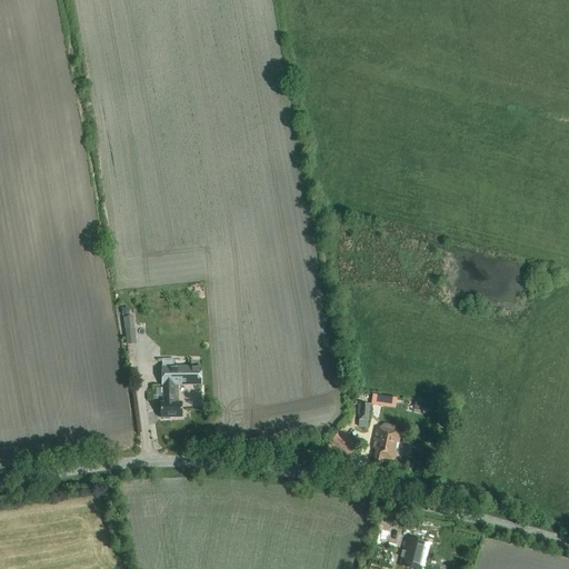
[(135,329),(126,331),(126,339),(136,338),(135,329)]
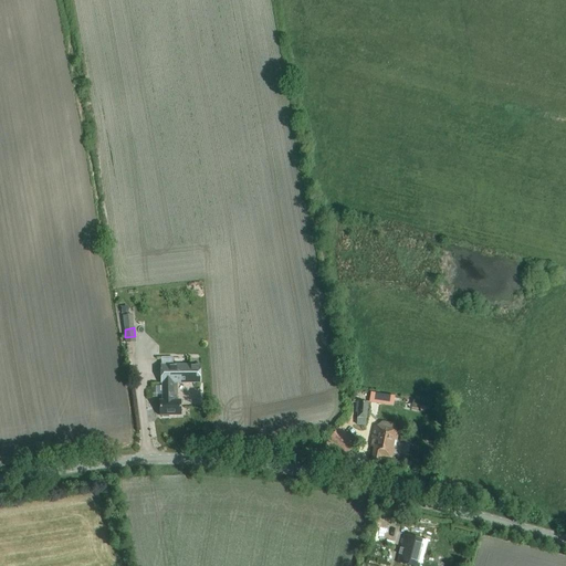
[(180,400),(177,400),(177,383),(200,383),(200,364),(174,365),(173,357),(160,357),(160,365),(160,383),(161,383),(161,400),(159,400),(159,415),(161,415),(161,418),(169,418),(169,415),(180,415),(180,400)]
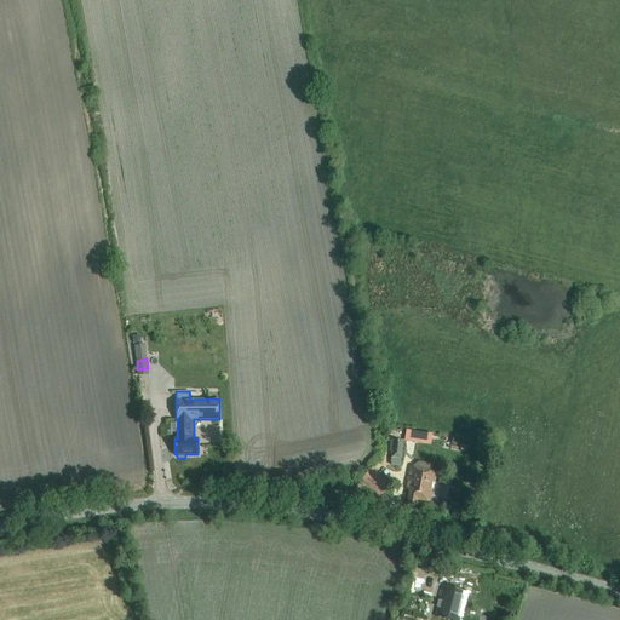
[(435,442),(436,431),(408,430),(408,442),(435,442)]
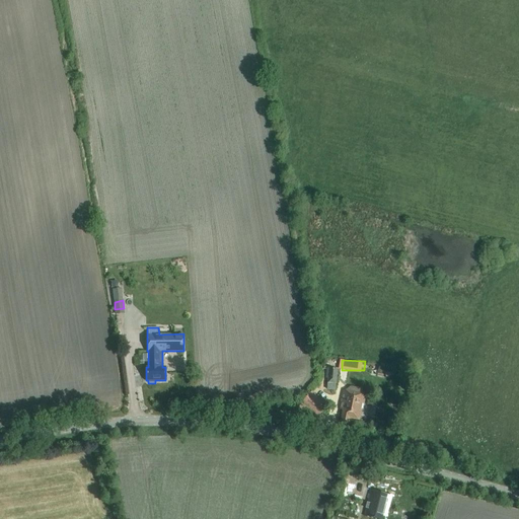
[(335,391),(336,384),(338,369),(327,369),(326,379),(327,379),(327,383),(326,383),(325,390),(335,391)]
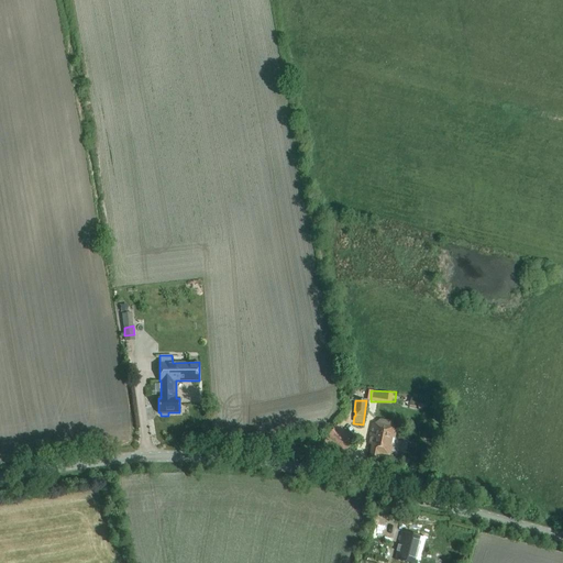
[(390,456),(396,429),(373,423),(368,445),(372,445),(370,457),(378,460),(379,454),(390,456)]
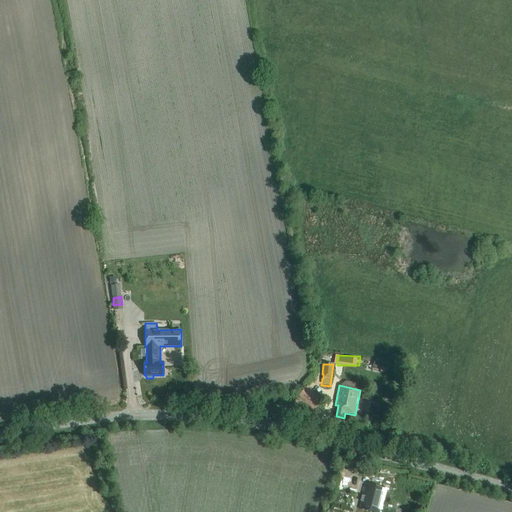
[(305,388),(293,400),(303,410),(307,407),(312,412),(317,407),(316,406),(318,403),(316,400),(317,399),(305,388)]
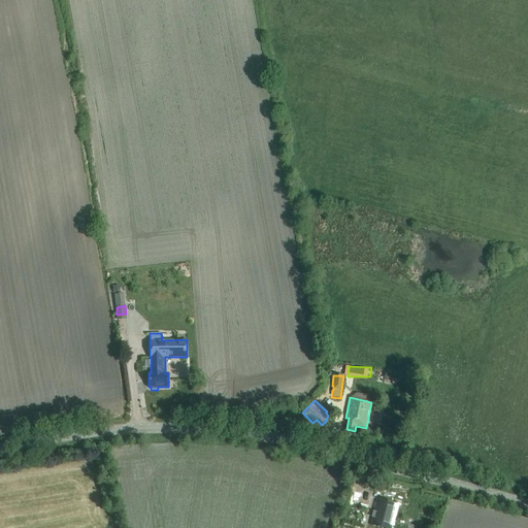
[(372,493),(366,519),(386,524),(389,510),(402,514),(401,519),(415,523),(416,518),(417,518),(421,502),(413,500),(413,498),(405,496),(405,498),(397,496),(396,500),(392,499),(392,498),(372,493)]
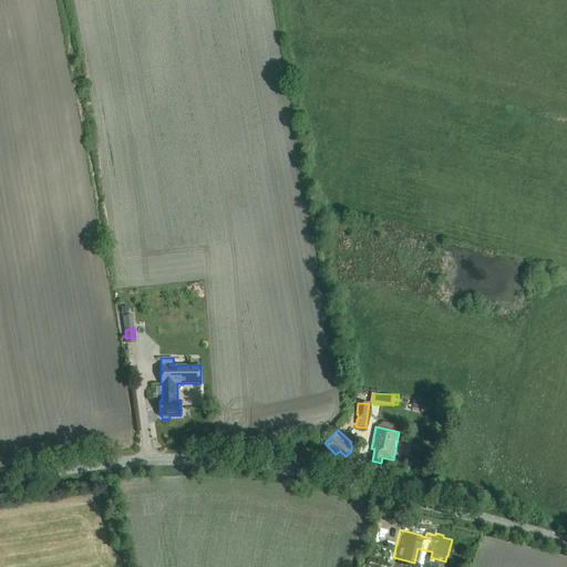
All buildings are outlined.
